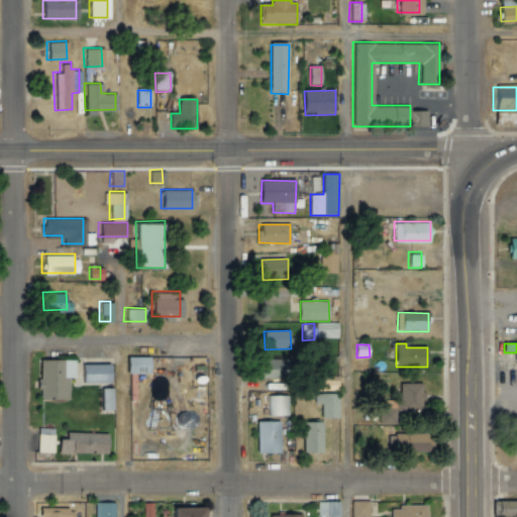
[(289,379),(289,359),(261,359),(261,379),(289,379)]
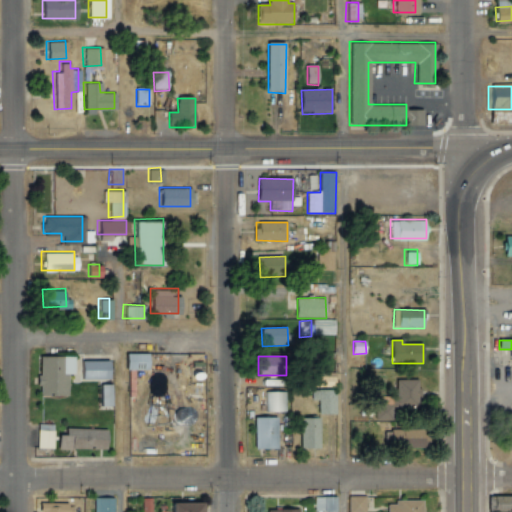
[(128,358),(150,358),(150,373),(128,373),(128,358)]
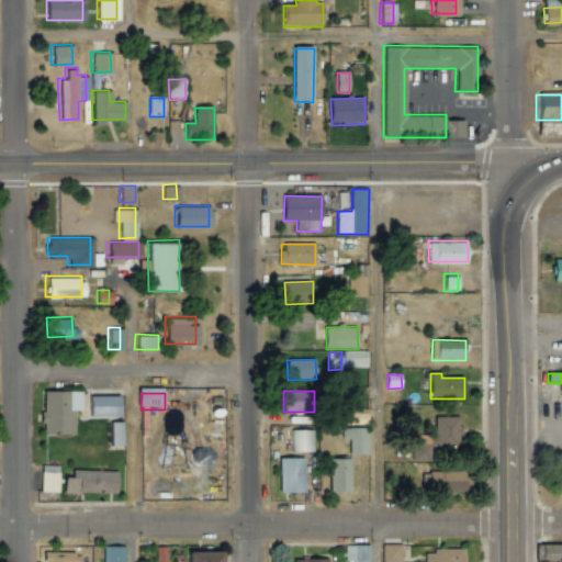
[(44,395),(83,395),(83,415),(72,415),(74,438),(45,439),(44,395)]
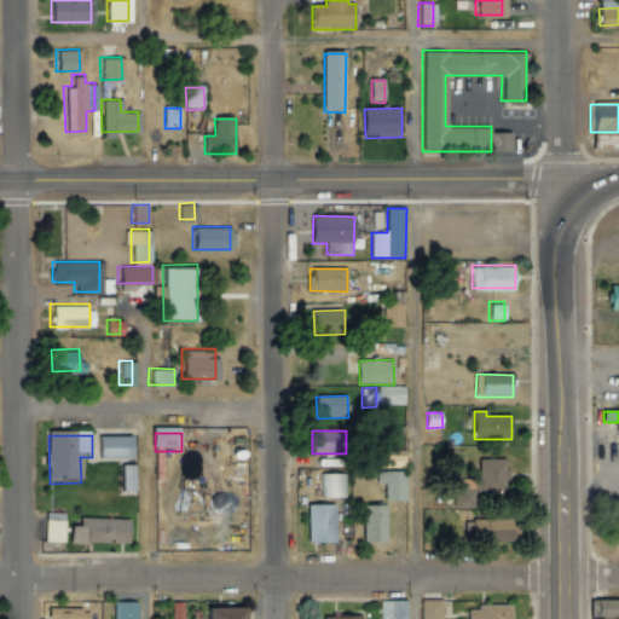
[(99,443),(133,443),(134,462),(99,462),(99,443)]
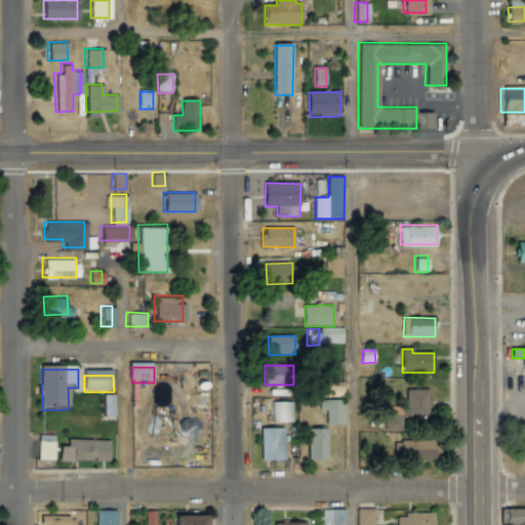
[(406,407),(386,406),(386,431),(403,432),(403,417),(430,417),(430,390),(407,390),(406,407)]
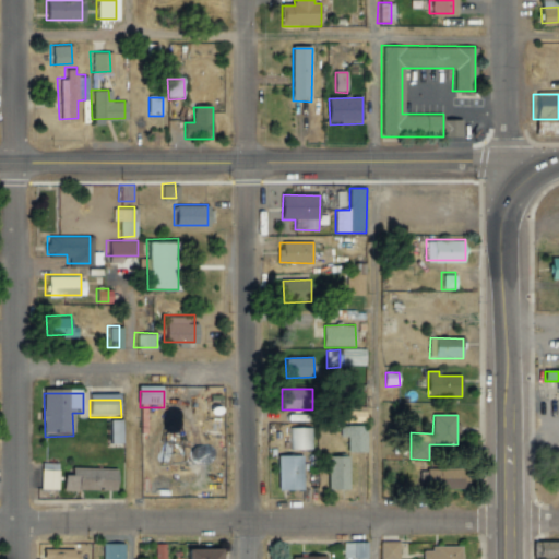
[(113,425),(123,425),(123,449),(114,449),(113,425)]
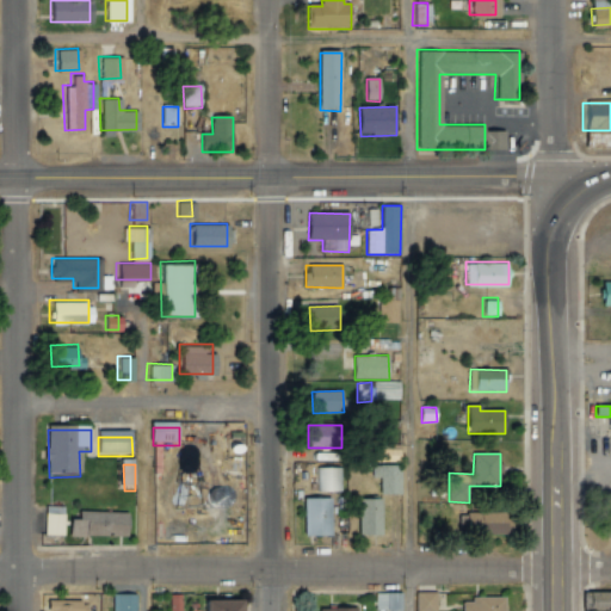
[(401,466),(372,466),(372,477),(380,477),(381,495),(401,494),(401,466)]
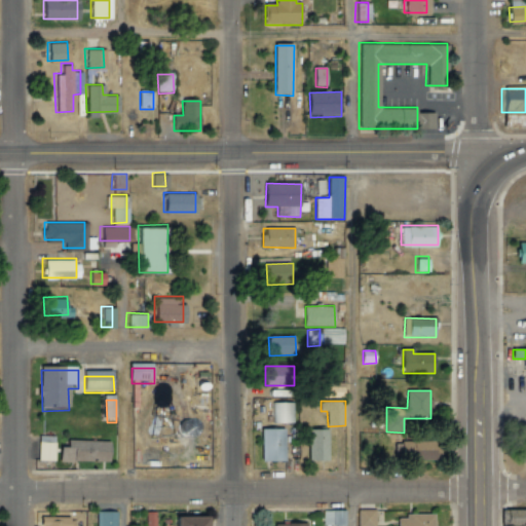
[(293,403),(272,403),(272,423),(294,423),(293,403)]
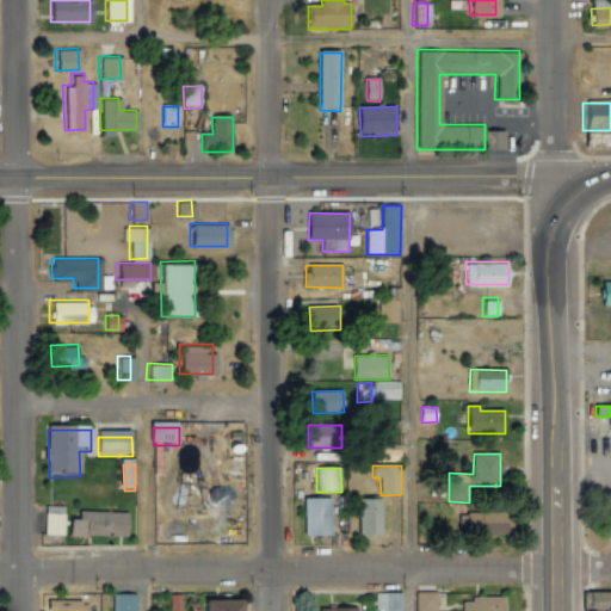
[(331,536),(331,499),(303,499),(304,536),(331,536)]
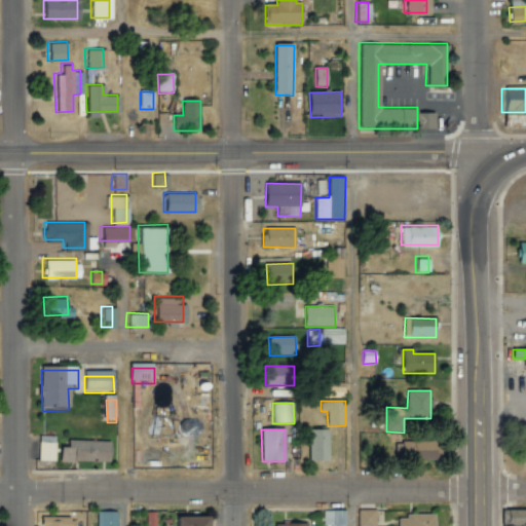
[(330,461),(329,429),(308,430),(309,461),(330,461)]
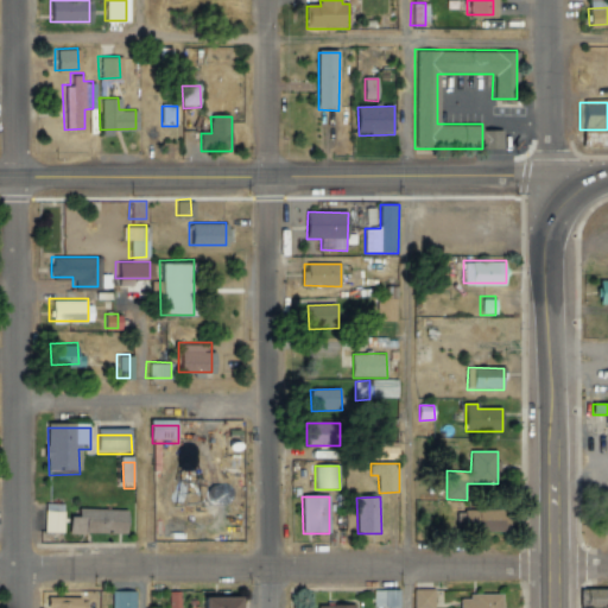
[(456,512),(457,533),(508,532),(508,510),(456,512)]
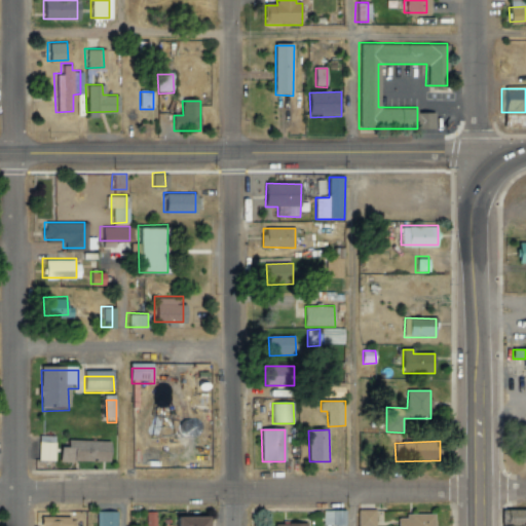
[(41,443),(58,444),(57,464),(40,463),(41,443)]
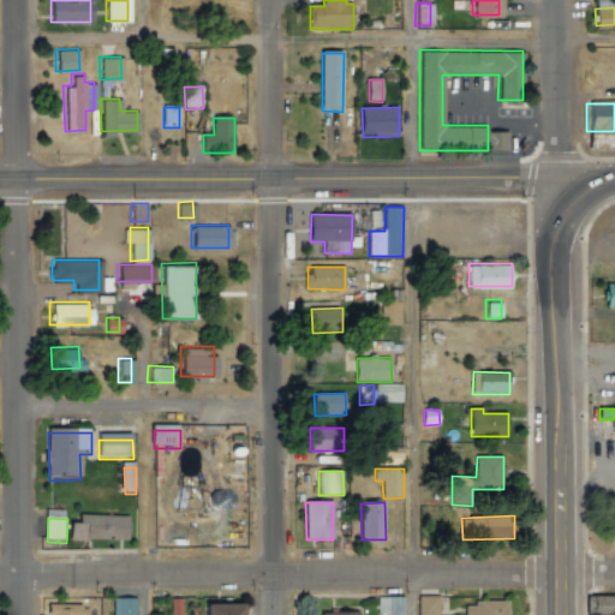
[(73,544),(75,526),(83,526),(83,521),(130,523),(130,547),(73,544)]
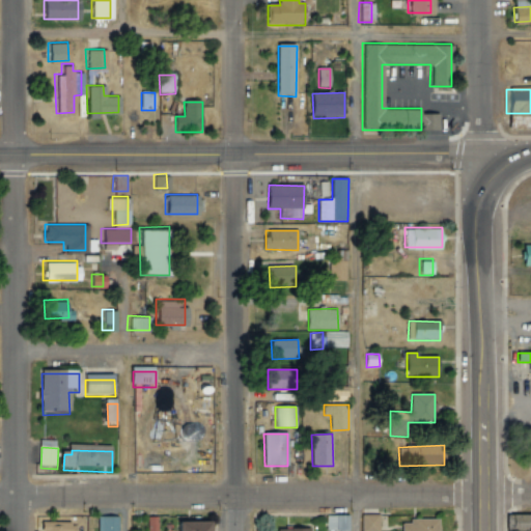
[(324,513),(346,514),(346,530),(324,530),(324,513)]
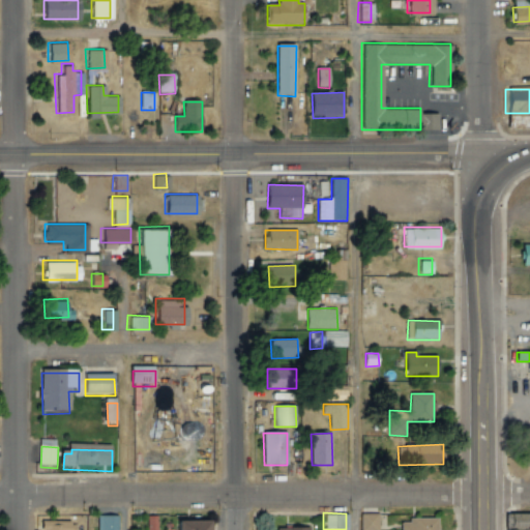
[(358,512),(377,512),(377,529),(358,529),(358,512)]
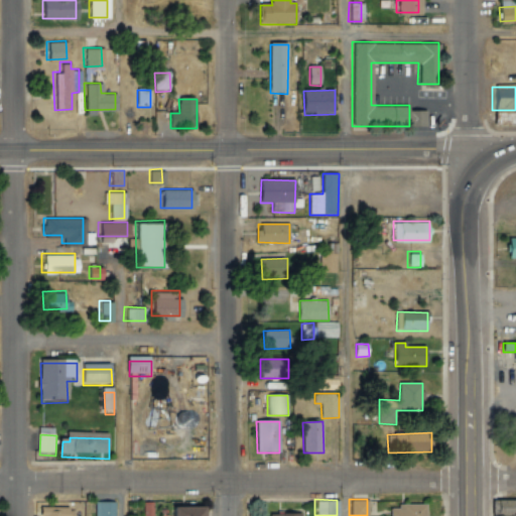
[(92,515),(92,500),(113,500),(113,515),(92,515)]
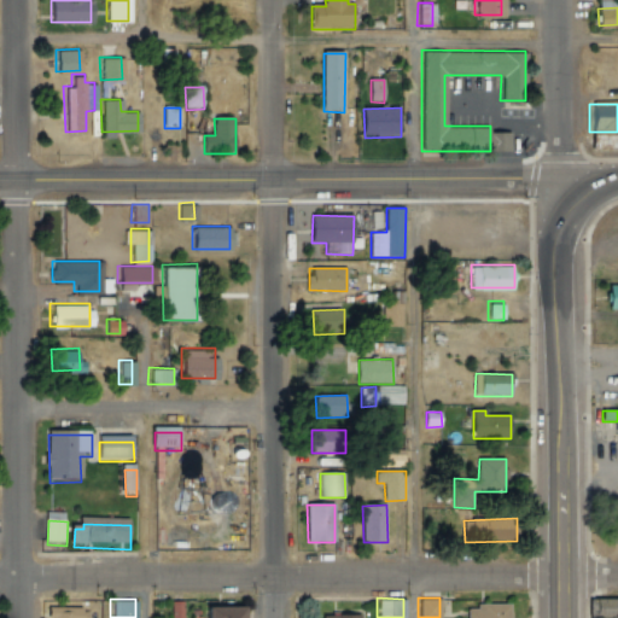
[(170,617),(169,599),(181,599),(182,617),(170,617)]
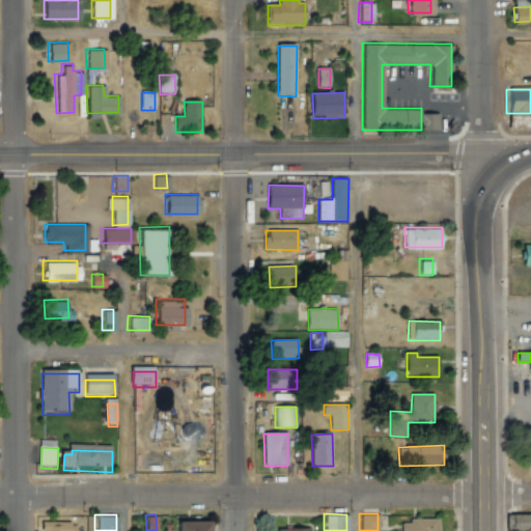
[(530,530),(530,514),(507,515),(507,530),(530,530)]
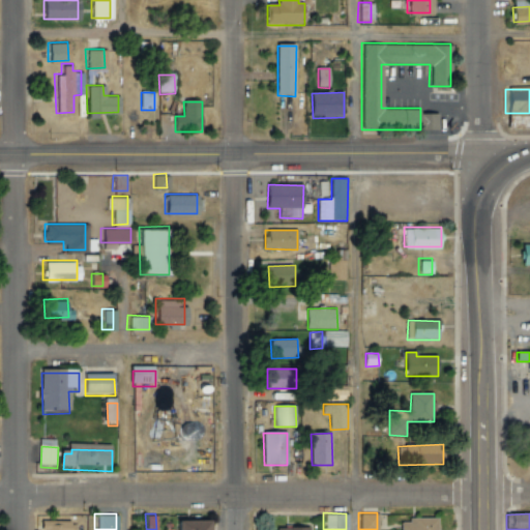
[(408,516),(408,522),(400,522),(400,529),(435,529),(435,516),(408,516)]
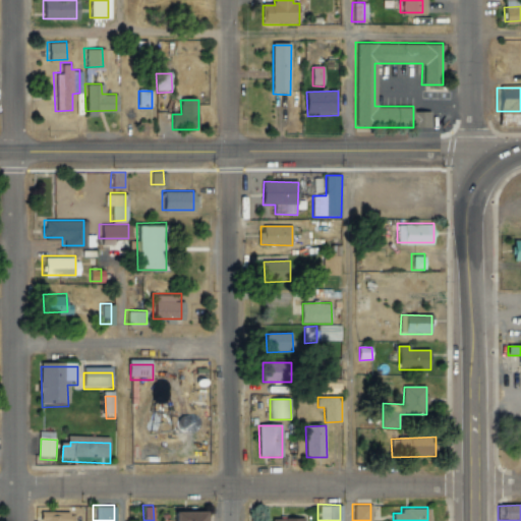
[(176,520),(176,510),(206,509),(206,520),(176,520)]
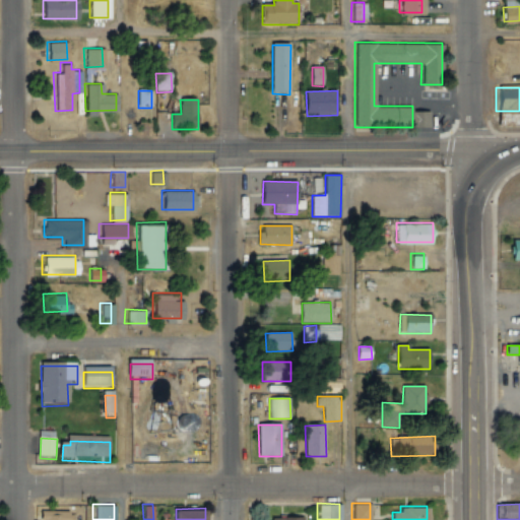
[(60,518),(60,519),(43,519),(43,518),(39,518),(39,510),(68,509),(69,518),(60,518)]
